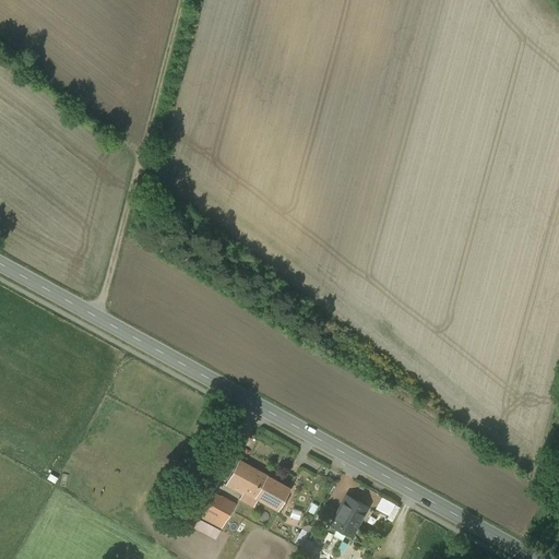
[(239,461),(226,484),(244,492),(246,489),(257,470),(239,461)]
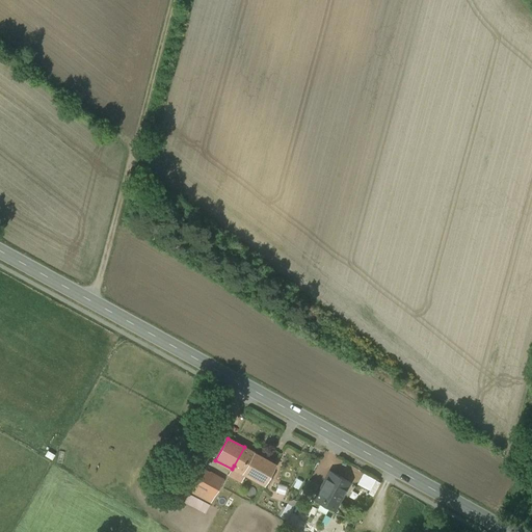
[(192,452),(182,446),(180,450),(182,452),(182,453),(189,457),(192,452)]
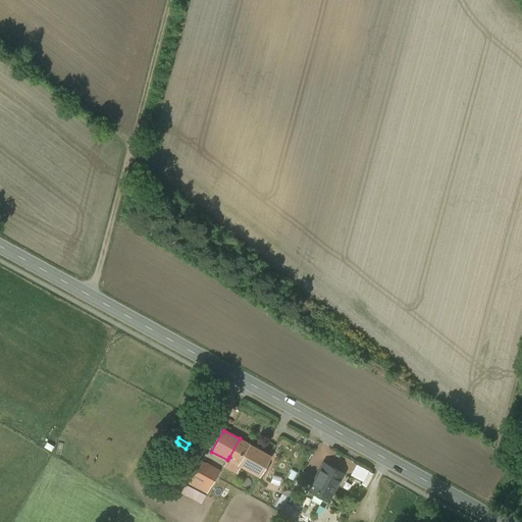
[(269,456),(240,438),(229,457),(244,466),(259,474),(269,456)]
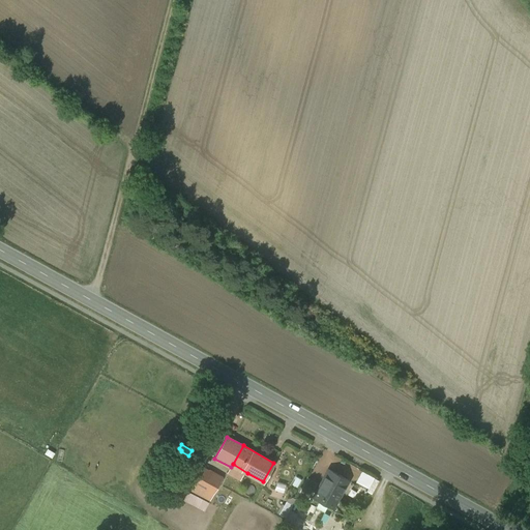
[(223,477),(194,462),(180,486),(209,502),(223,477)]
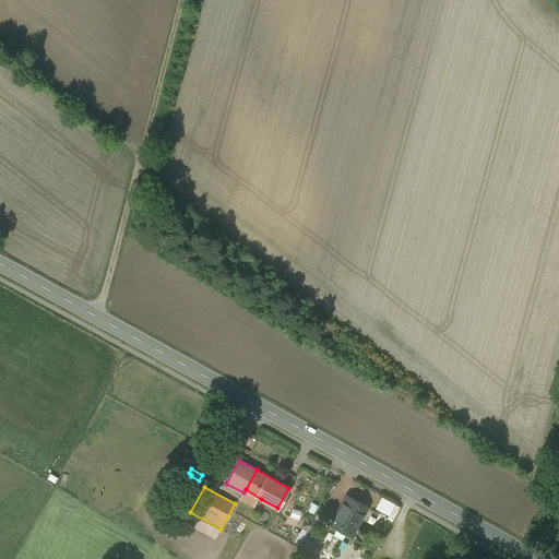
[(261,499),(246,489),(244,492),(240,498),(257,508),(261,499)]
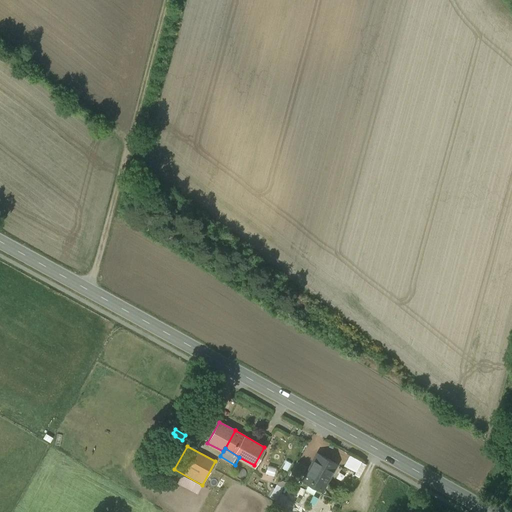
[(336,464),(317,454),(303,480),(309,483),(307,487),(312,490),(314,486),(322,490),(336,464)]
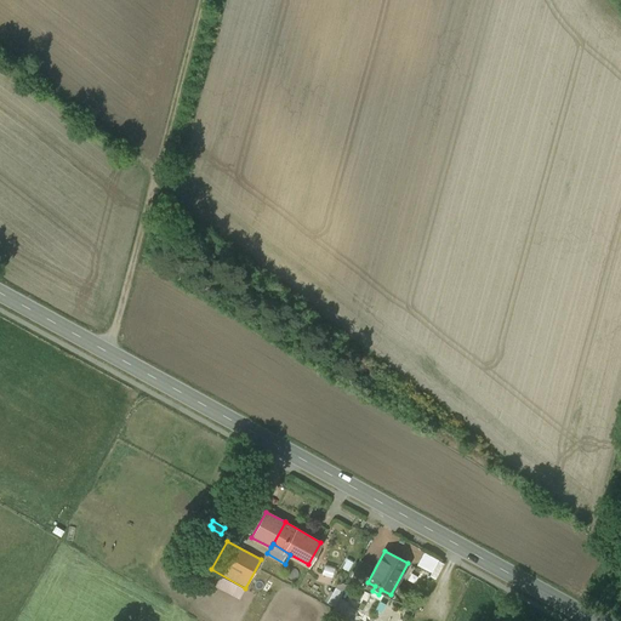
[(439,577),(448,562),(427,551),(419,565),(439,577)]
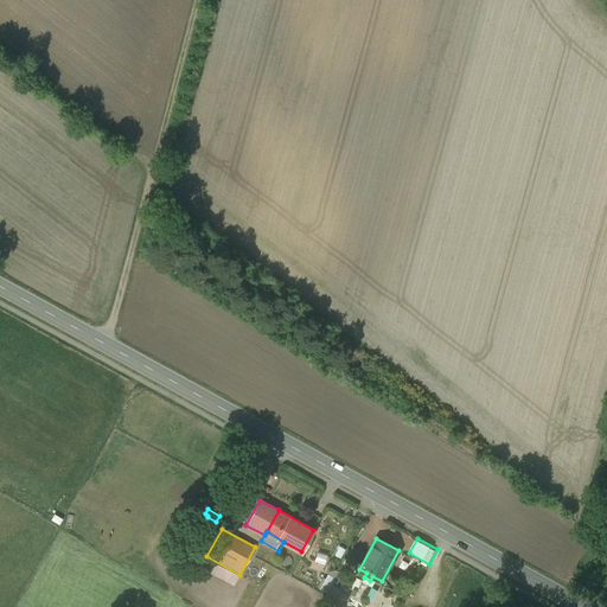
[(331,592),(337,575),(330,572),(324,589),(331,592)]
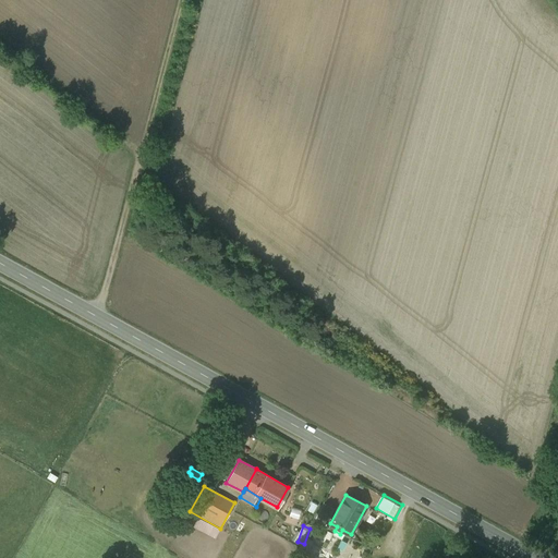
[(315,557),(299,548),(294,556),(298,557),(315,557)]
